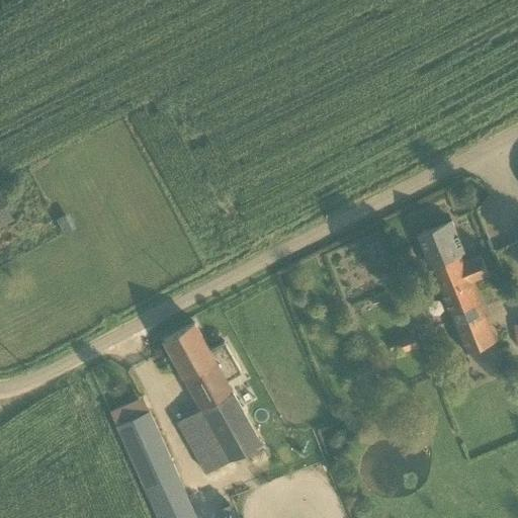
[(0,227),(13,220),(0,195),(0,227)]
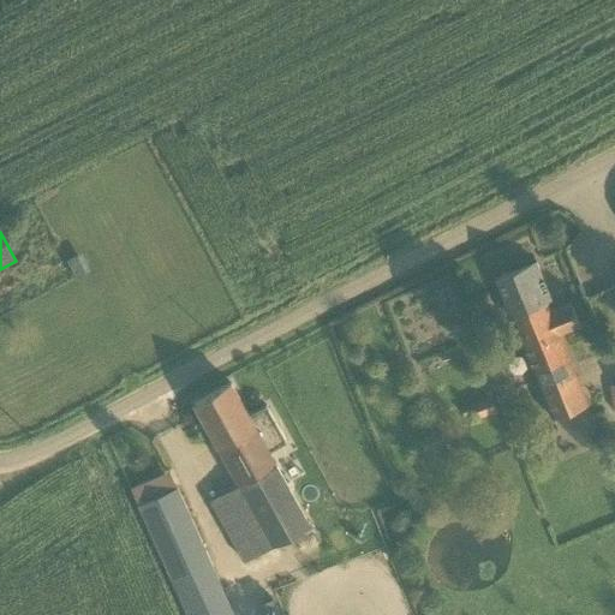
[(550,300),(536,262),(495,279),(551,419),(587,405),(560,335),(579,327),(569,304),(549,311),(545,303),(550,300)]
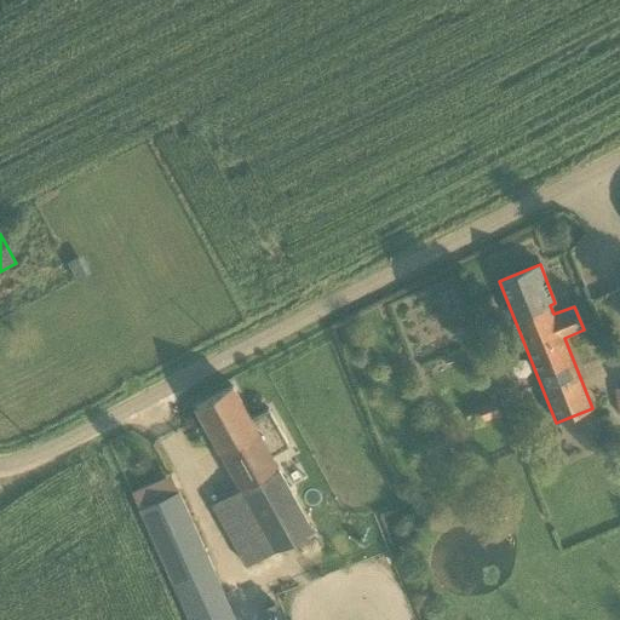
[(250,420),(231,388),(195,408),(241,489),(210,506),(244,568),(313,530),(271,455),(288,446),(269,411),(250,420)]
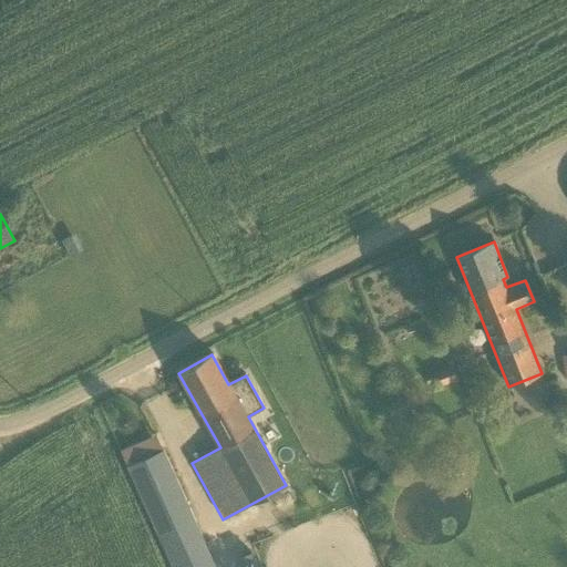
[(451,367),(424,377),(428,387),(436,383),(439,387),(455,381),(451,367)]
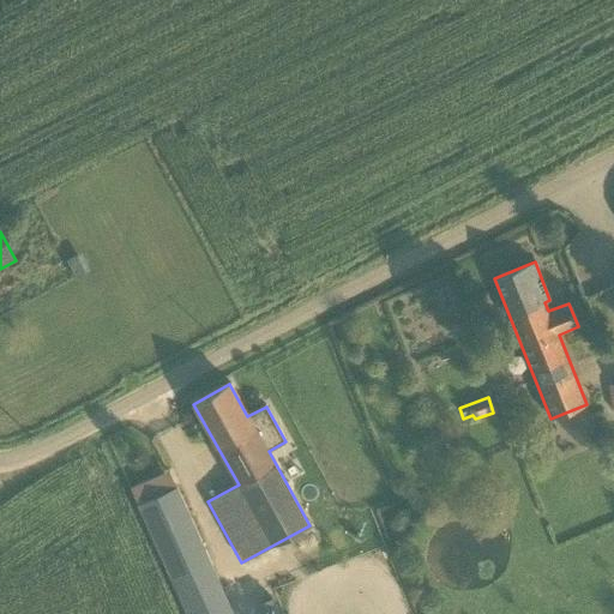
[(233,613),(170,470),(130,488),(184,613),(233,613)]
